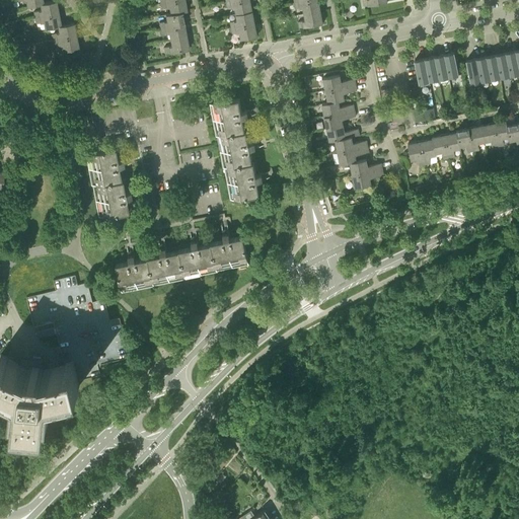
[(33,11),(34,17),(58,13),(55,0),(54,0),(43,2),(43,3),(40,3),(41,9),(33,11)]
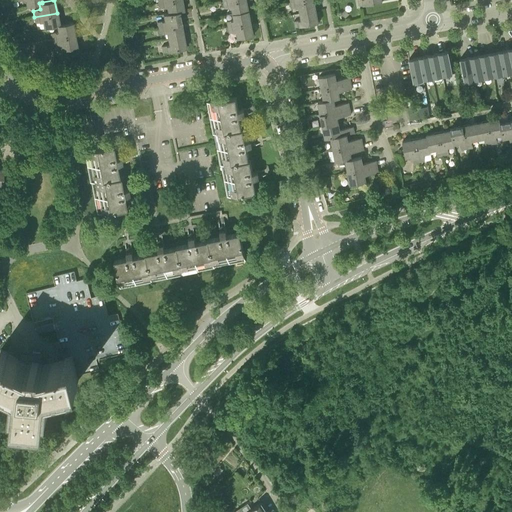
[(168,13),(179,11),(184,10),(182,0),(172,0),(159,3),(160,8),(167,7),(168,13)]
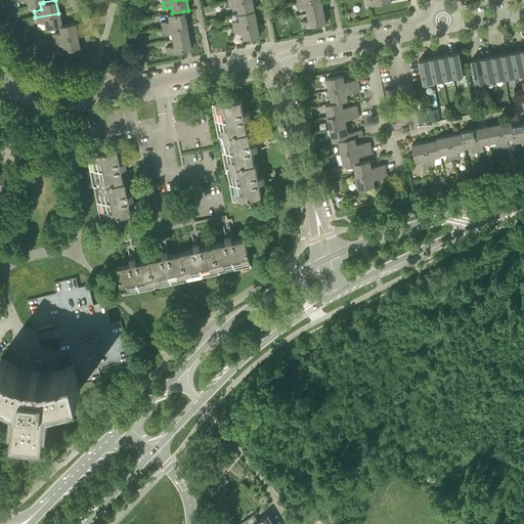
[(253,0),(243,0),(229,3),(230,9),(238,7),(239,13),(255,10),(253,0)]
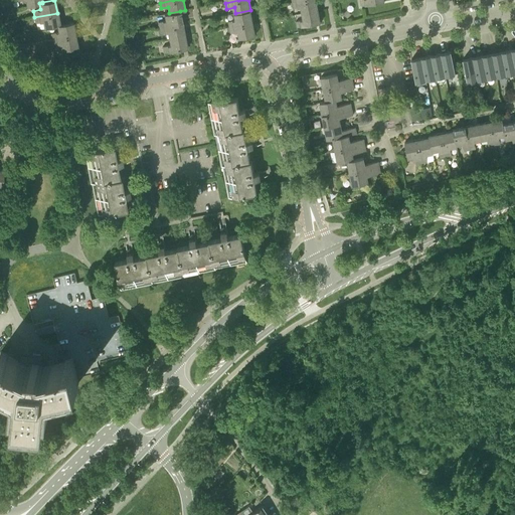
[(302,13),(318,10),(316,0),(302,0),(292,2),(294,8),(301,7),(302,13)]
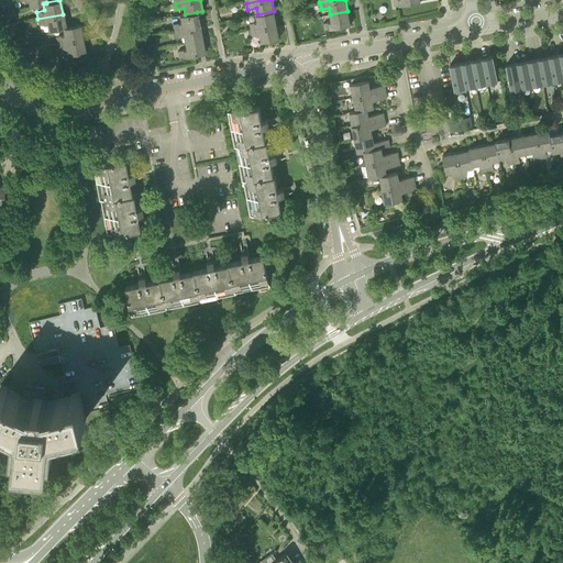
[(274,11),(257,14),(258,22),(250,23),(252,30),(277,24),(274,11)]
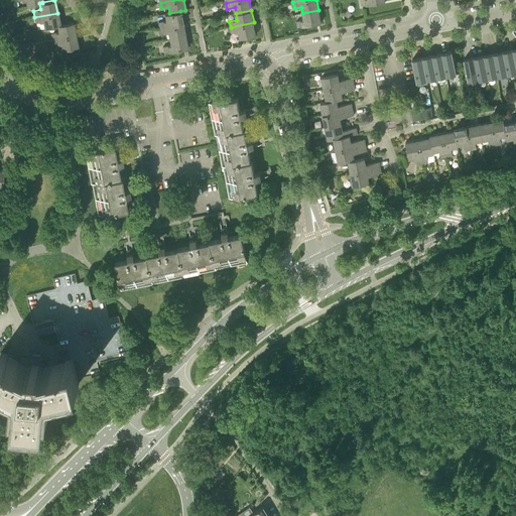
[(320,22),(318,10),(302,13),(303,19),(296,21),(297,27),(320,22)]
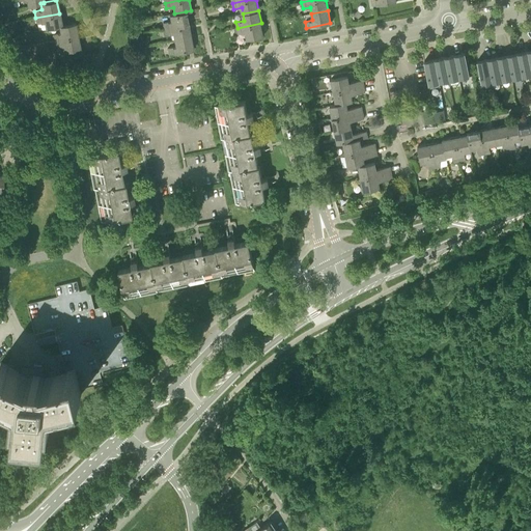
[(189,24),(186,11),(174,14),(170,15),(171,21),(163,23),(164,29),(189,24)]
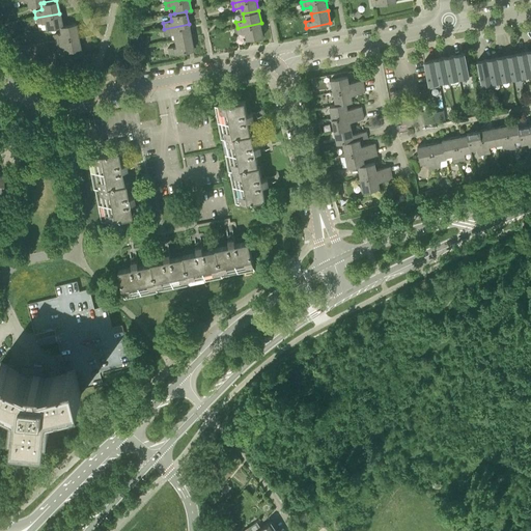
[(59,14),(35,18),(36,23),(45,22),(46,29),(59,26),(61,26),(61,25),(59,14)]
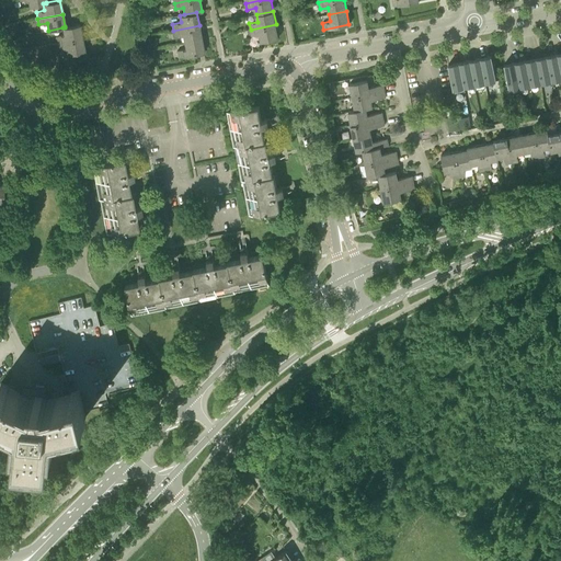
[(65,26),(65,27),(63,27),(64,34),(55,36),(56,43),(82,38),(79,24),(65,26)]
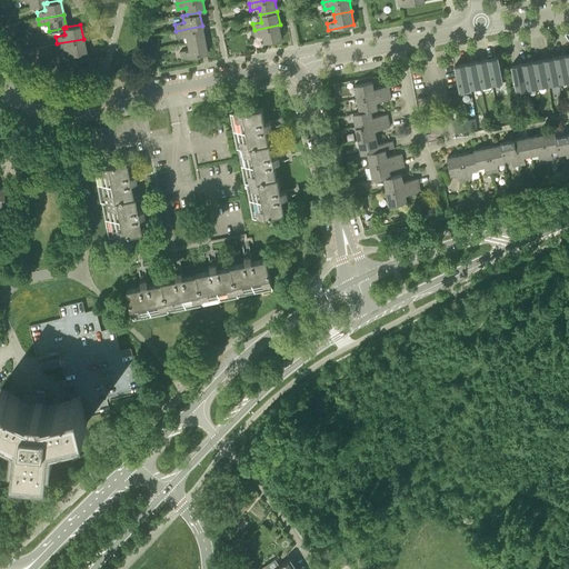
[(280,25),(255,30),(256,36),(263,35),(265,42),(282,39),(280,25)]
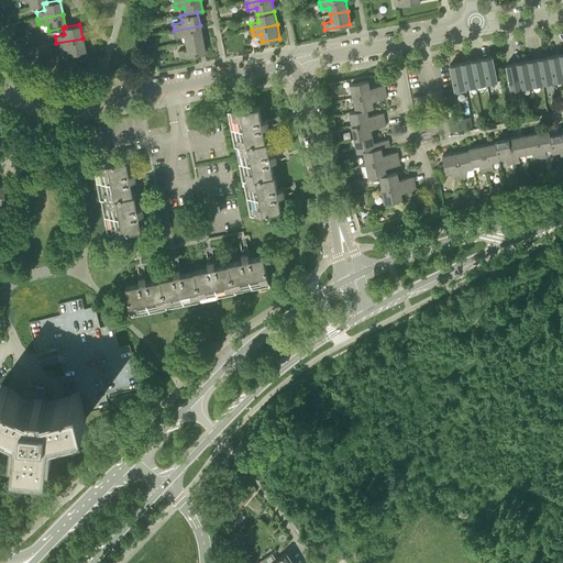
[(185,42),(202,39),(200,25),(174,31),(175,36),(184,35),(185,42)]
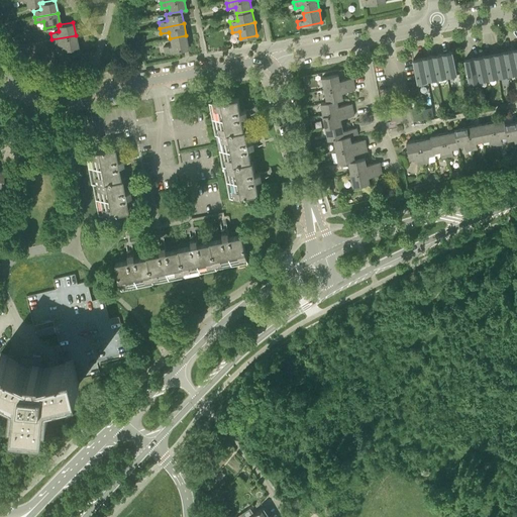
[(76,35),(52,39),(53,44),(61,43),(62,50),(78,47),(76,35)]
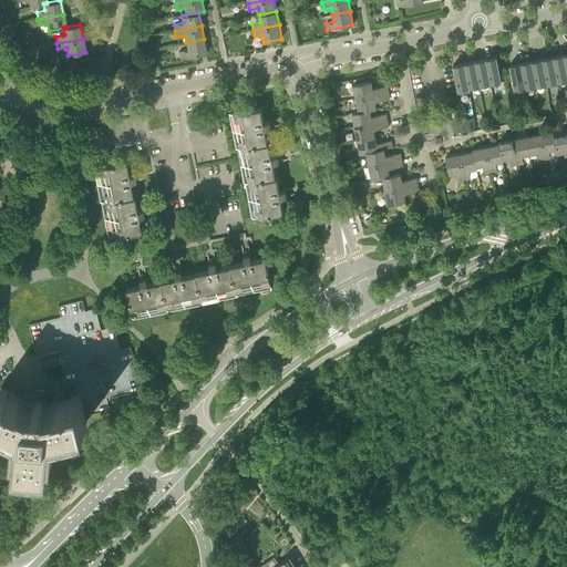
[(204,39),(186,42),(187,49),(179,51),(181,58),(206,53),(204,39)]
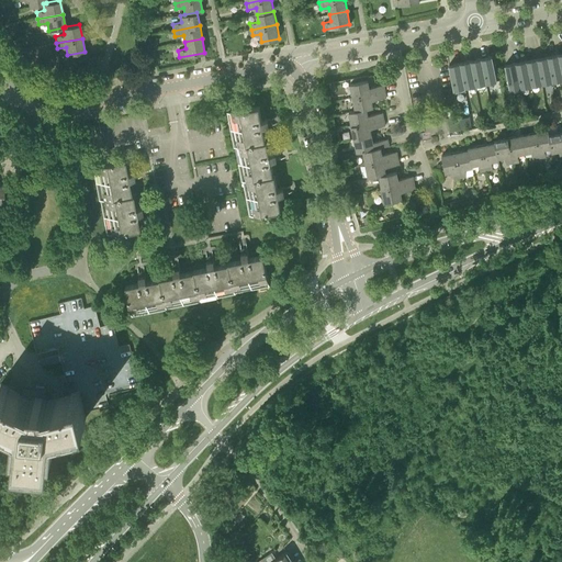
[(561,78),(561,75),(558,54),(548,56),(552,81),(561,78)]
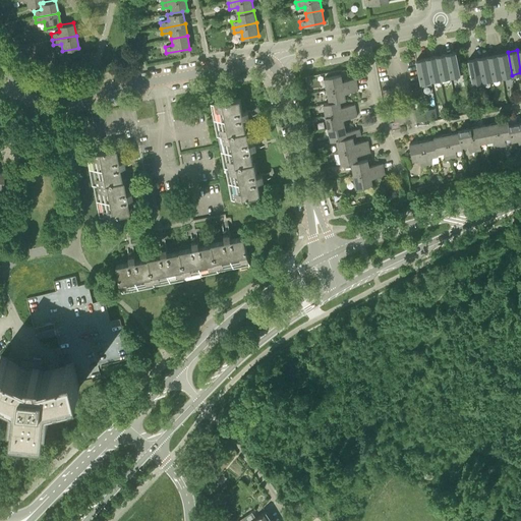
[(456,52),(446,54),(451,76),(461,74),(456,52)]
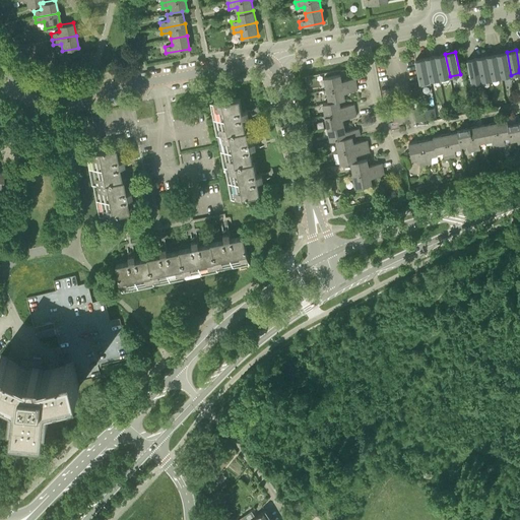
[(511,75),(507,52),(497,54),(501,76),(511,75)]
